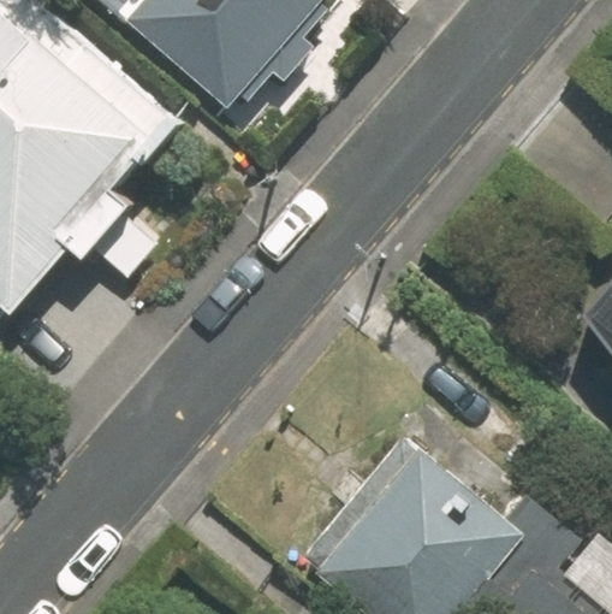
[(0,299),(7,305),(15,310),(177,116),(36,0),(0,0),(0,299)]
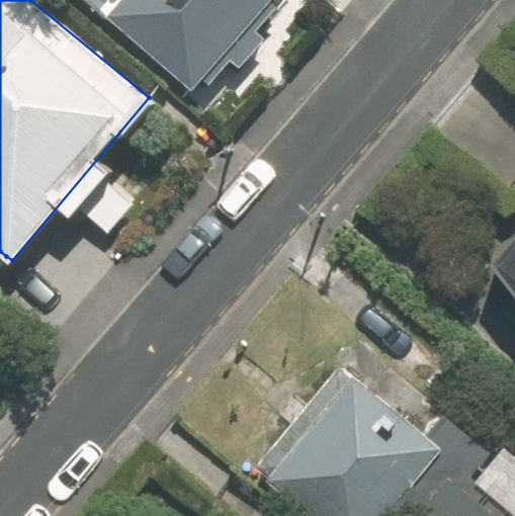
[(120,0),(106,18),(193,89),(267,0),(120,0)]
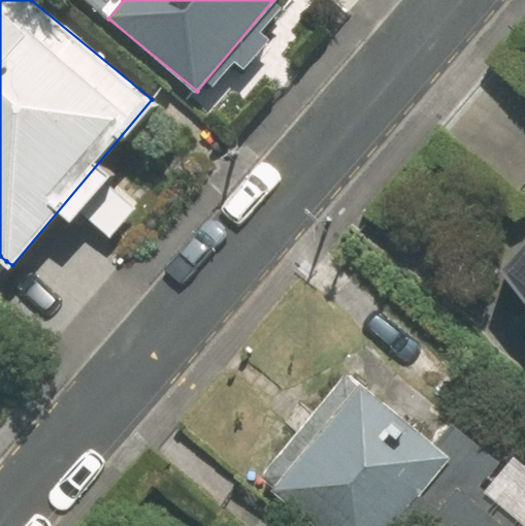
[(524,241),(503,266),(524,300),(524,241)]
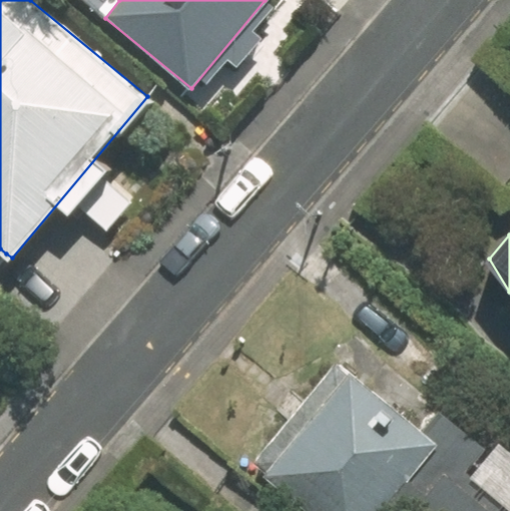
[(439,409),(423,427),(349,361),(255,465),(306,510),(509,510),(509,452),(497,441),(487,452),(439,409)]
